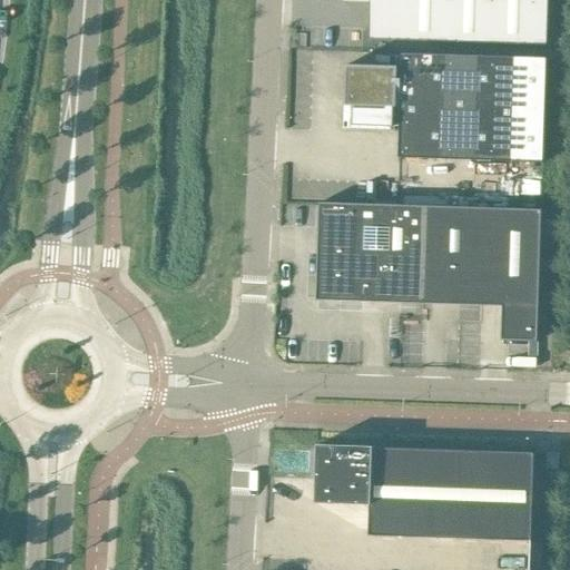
[(369,5),(367,40),(546,46),(547,32),(546,32),(547,28),(547,0),(369,0),(370,5),(369,5)]
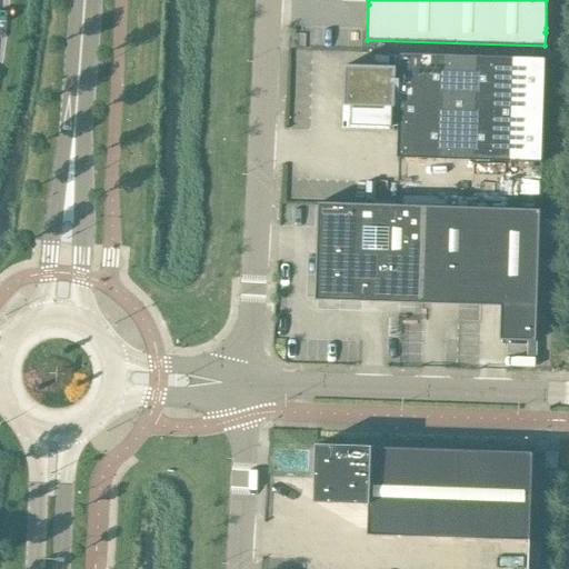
[(345,66),(342,130),(393,131),(393,127),(398,127),(397,158),(541,162),(545,59),(400,55),(400,72),(396,71),(396,67),(345,66)]
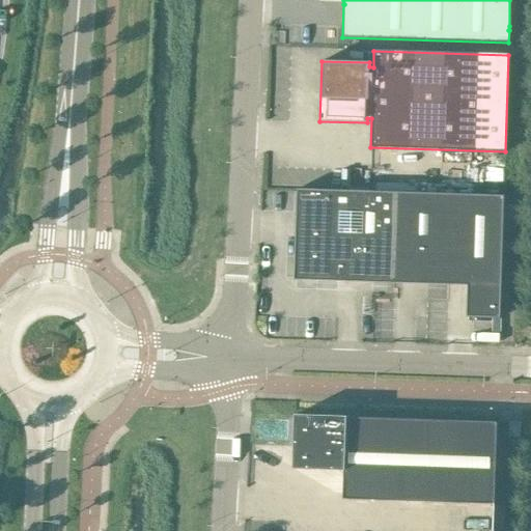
[(303,197),(302,226),(297,226),(296,279),(338,280),(338,275),(474,280),(473,311),(493,311),(493,318),(500,318),(503,196),(297,190),(297,197),(303,197)]
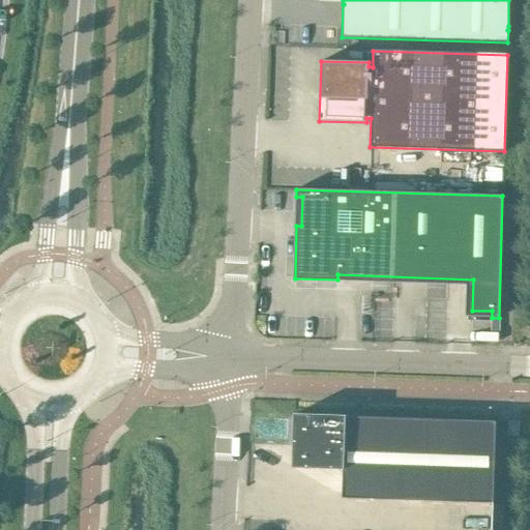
[(493,503),(495,422),(346,417),(346,416),(294,414),(292,468),(343,470),(342,499),(493,503)]
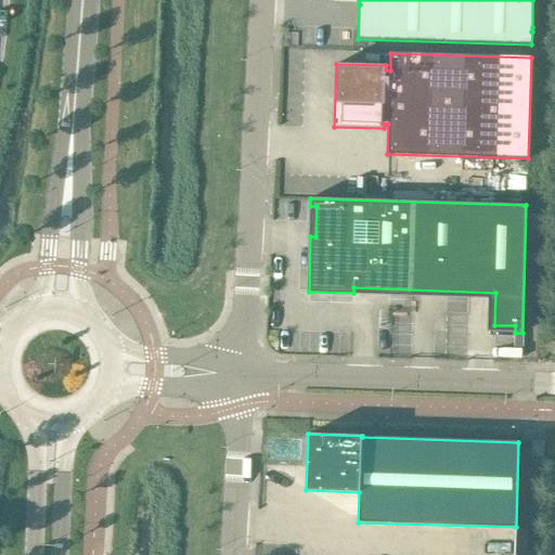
[(531,457),(543,457),(543,441),(531,441),(531,457)]
